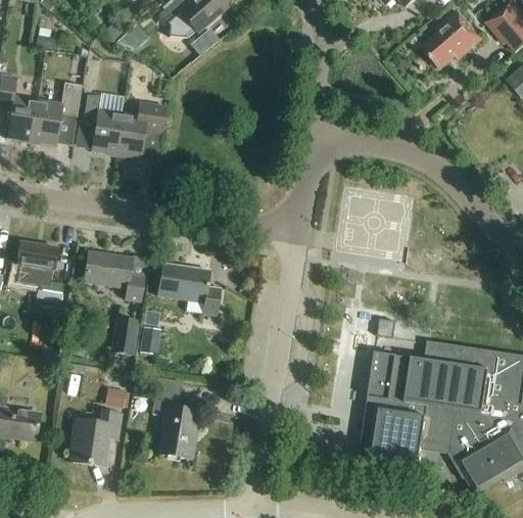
[(191,0),(190,1),(189,0),(173,0),(158,13),(167,24),(169,21),(168,35),(186,36),(194,29),(196,32),(229,3),(226,0),(191,0)]
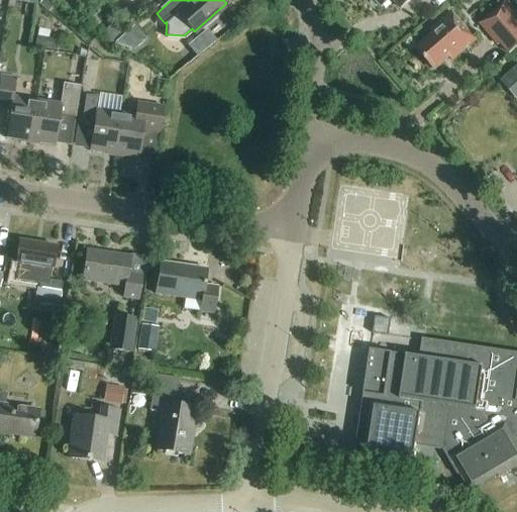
[(516,11),(507,0),(503,0),(479,20),(498,42),(500,40),(508,50),(516,42),(516,17),(513,13),(516,11)]
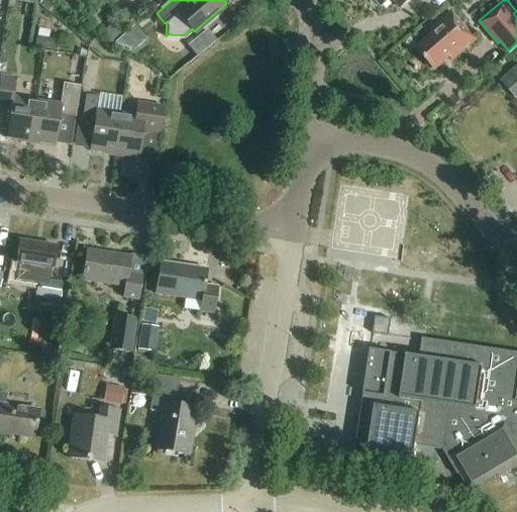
[(82,16),(87,21),(99,8),(95,4),(82,16)]
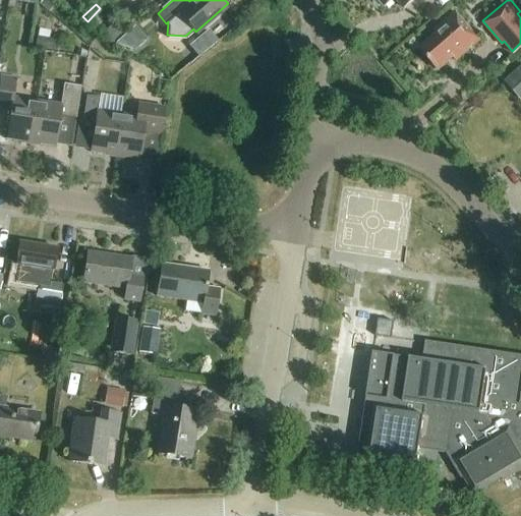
[(437,30),(418,46),(438,67),(452,55),(455,58),(478,38),(454,9),(433,26),(437,30)]
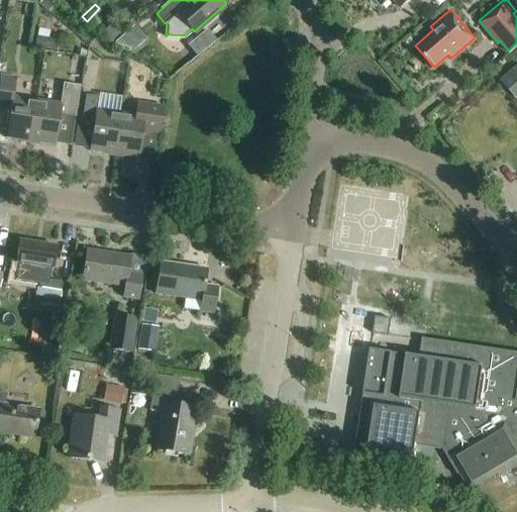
[(101,31),(111,40),(123,28),(114,19),(101,31)]
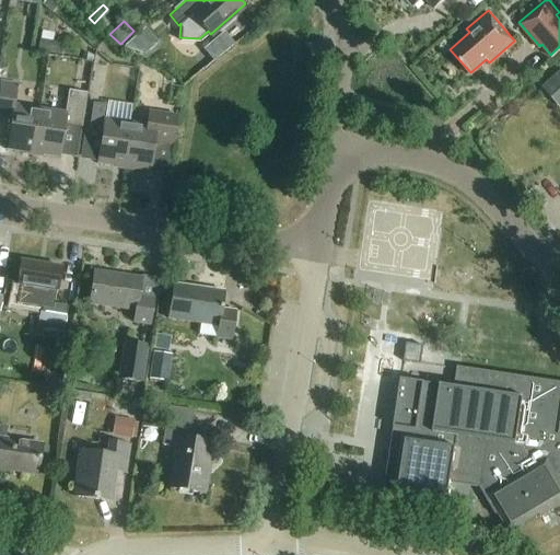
[(158,41),(146,26),(125,44),(144,53),(158,41)]
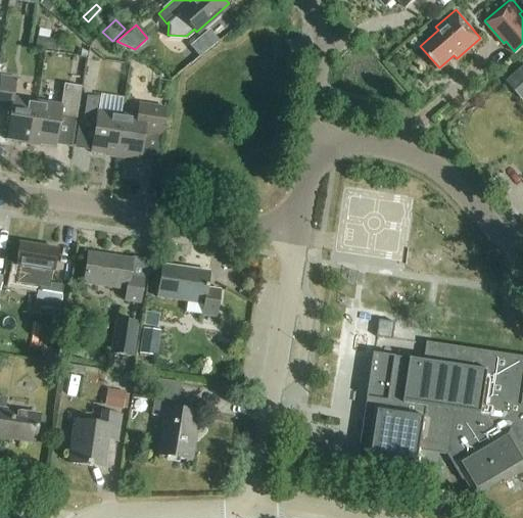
[(522,61),(504,78),(520,96),(522,93),(522,61)]
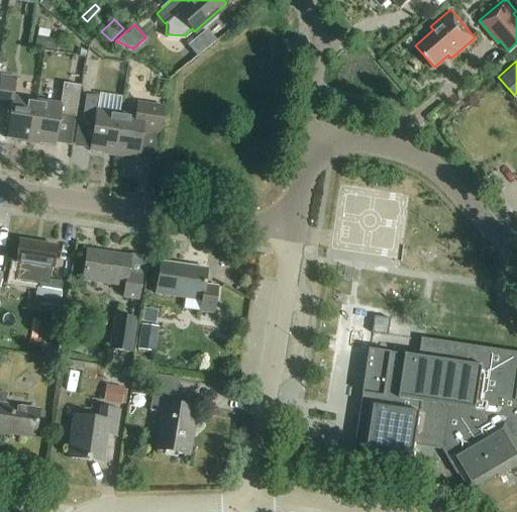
[(33,140),(39,99),(15,95),(17,75),(0,71),(0,106),(11,108),(6,135),(33,140)]
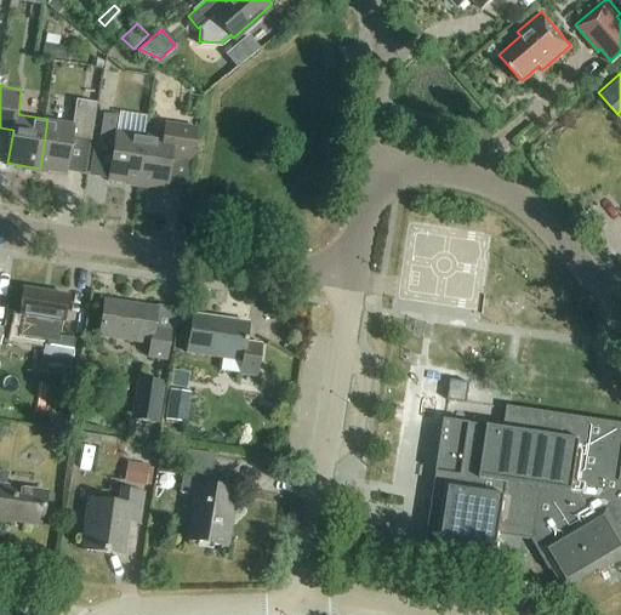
[(47,119),(40,169),(66,172),(72,135),(91,138),(97,101),(78,97),(74,123),(47,119)]
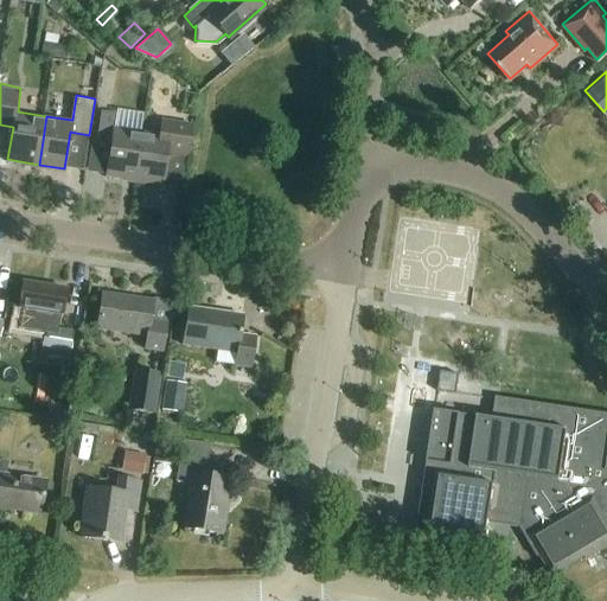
[(106,174),(138,178),(145,130),(113,126),(115,110),(100,108),(95,136),(110,139),(106,174)]
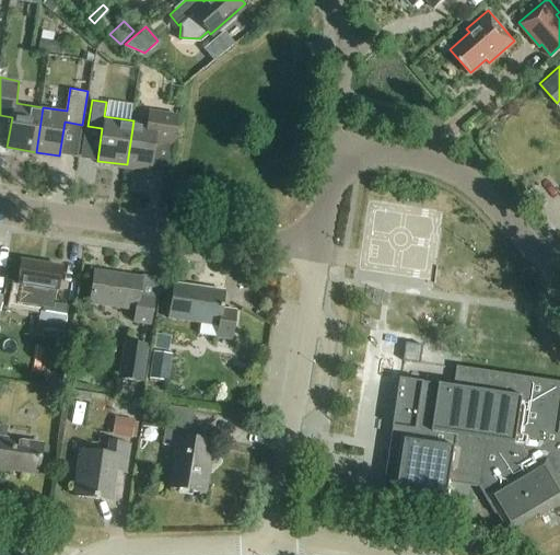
[(150,169),(151,163),(155,137),(174,140),(178,113),(148,108),(146,122),(133,120),(127,164),(150,169)]
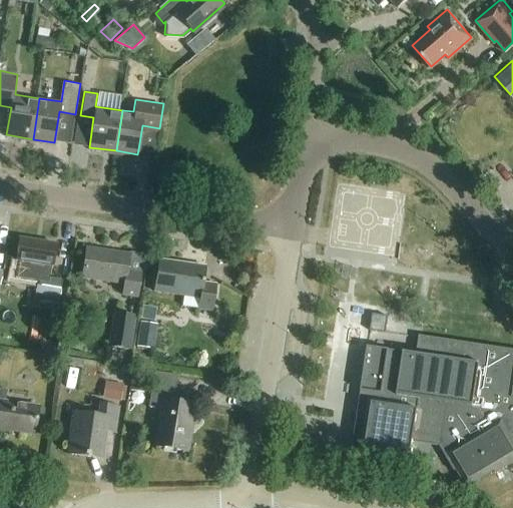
[(58,240),(18,234),(16,258),(13,276),(38,279),(39,275),(53,277),(55,264),(58,240)]
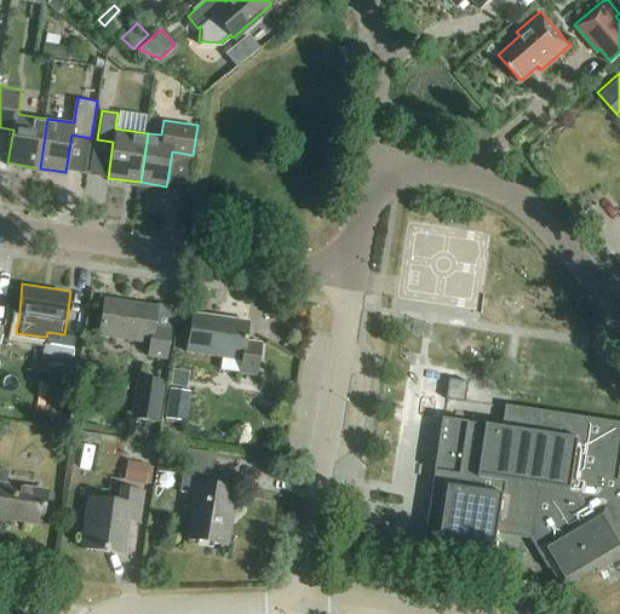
[(154,326),(158,307),(105,297),(99,331),(149,339),(148,355),(167,359),(172,328),(154,326)]
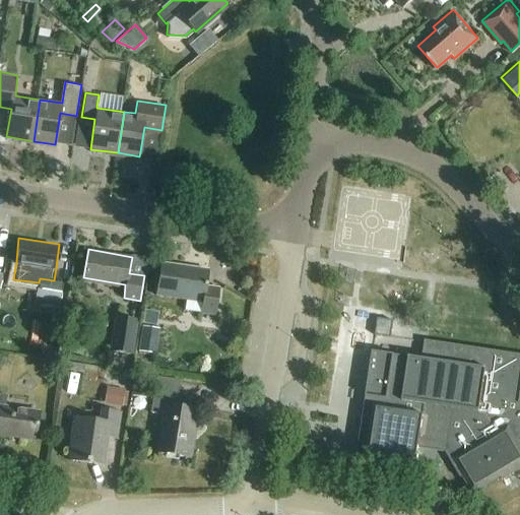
[(219,286),(206,284),(208,268),(161,261),(157,294),(187,298),(185,308),(202,311),(215,313),(219,286)]
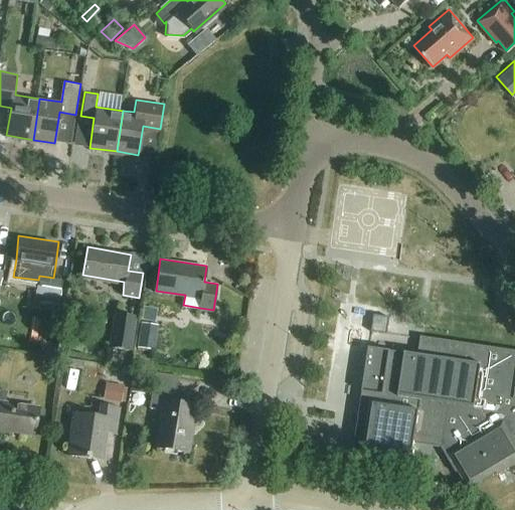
[(39,276),(38,280),(35,301),(59,304),(63,279),(53,278),(39,276)]
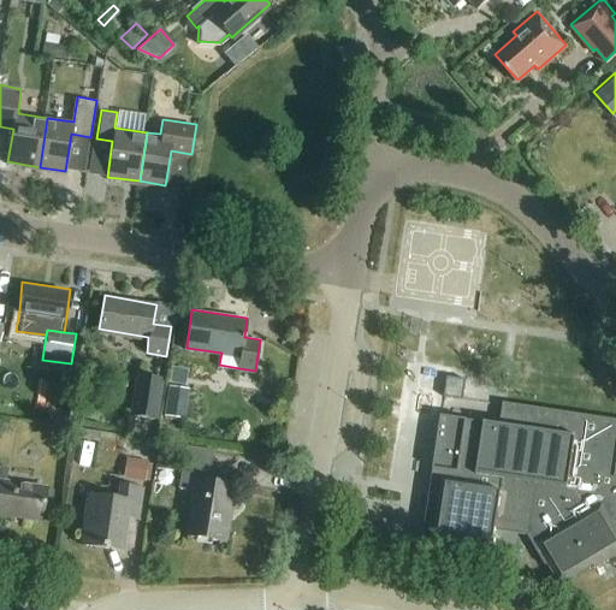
[(185,363),(171,361),(169,378),(183,380),(185,363)]
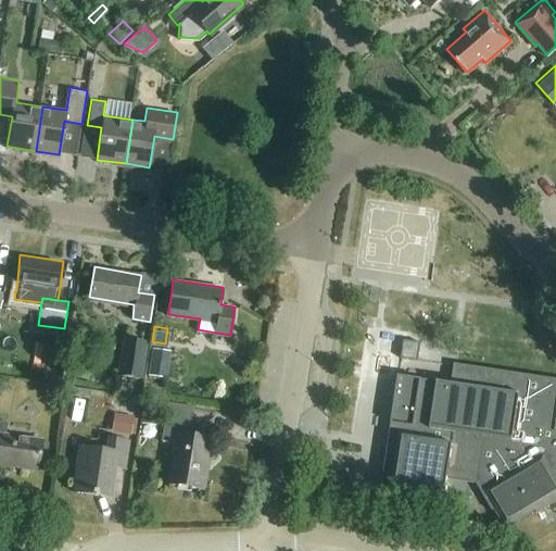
[(140,377),(146,340),(126,337),(121,374),(140,377)]
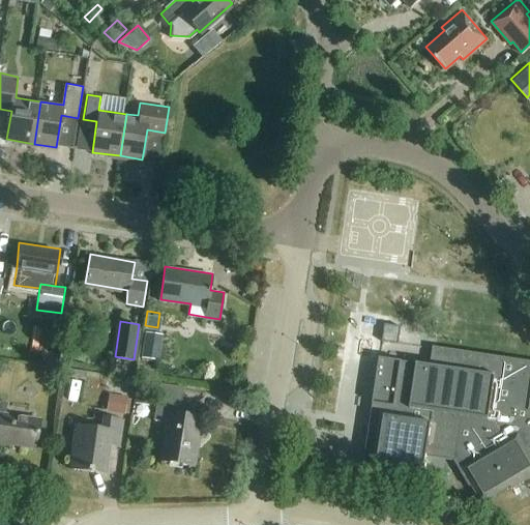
[(400,323),(384,321),(382,338),(398,341),(400,323)]
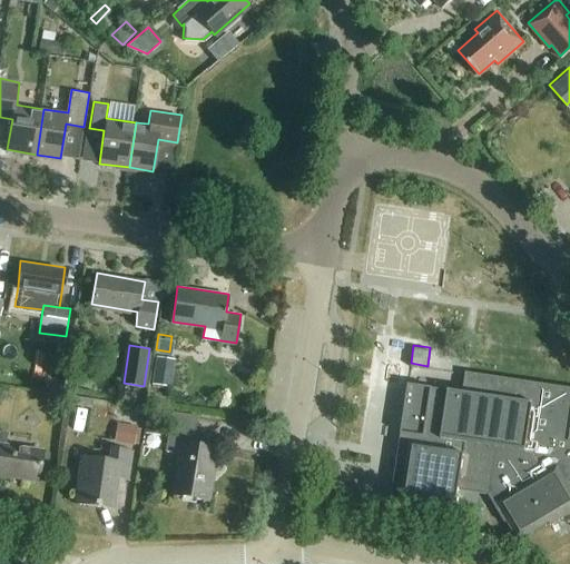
[(170,384),(174,357),(153,354),(149,376),(153,377),(151,381),(170,384)]
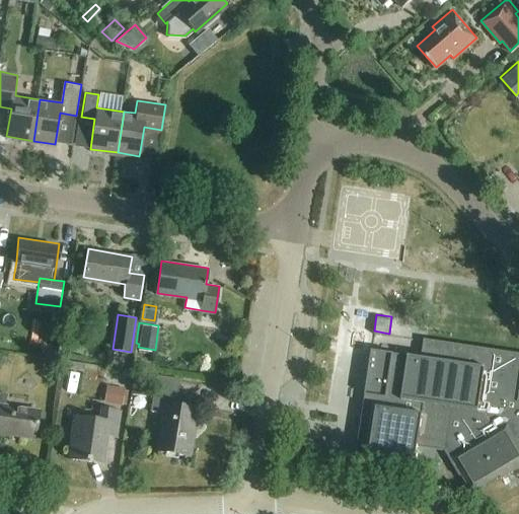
[(413,354),(413,355),(373,348),(356,457),(415,466),(419,445),(446,449),(450,456),(459,471),(461,470),(472,489),(502,471),(503,474),(518,464),(518,441),(518,442),(516,439),(518,437),(518,352),(424,337),(422,355),(413,354)]
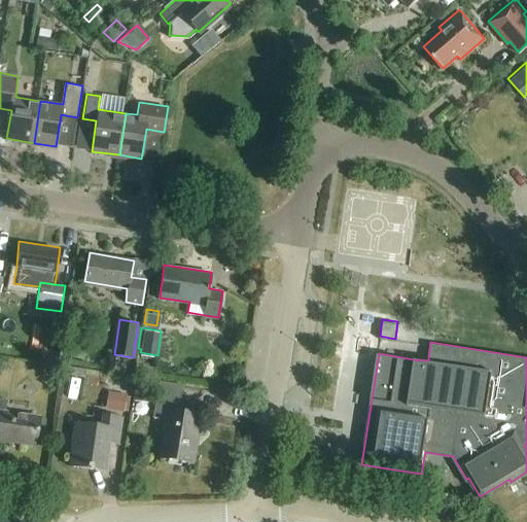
[(200,414),(179,411),(183,384),(160,380),(153,416),(166,418),(160,456),(191,461),(192,458),(194,458),(195,448),(194,448),(200,414)]
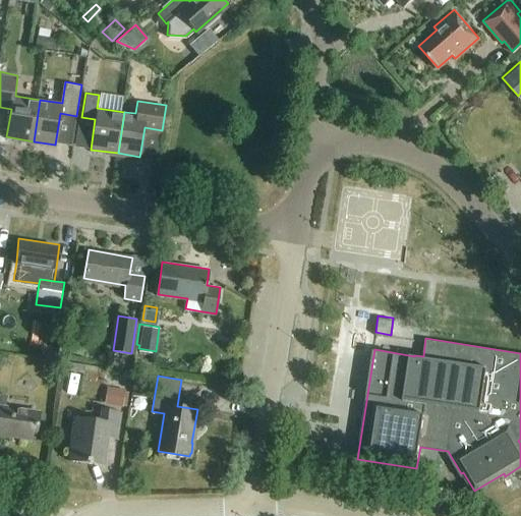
[(108,385),(106,402),(123,404),(125,388),(108,385)]
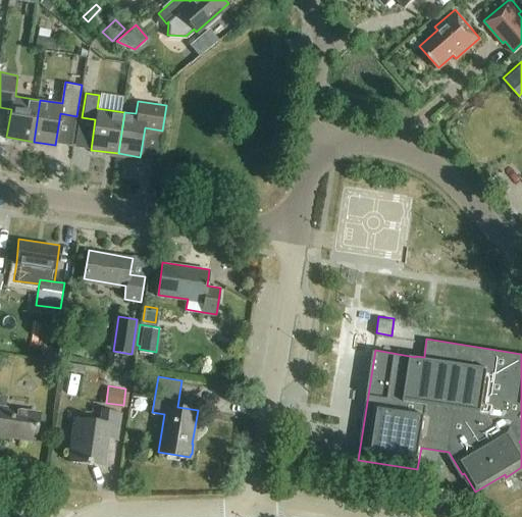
[(7,394),(0,393),(0,433),(36,440),(40,411),(6,406),(7,394)]
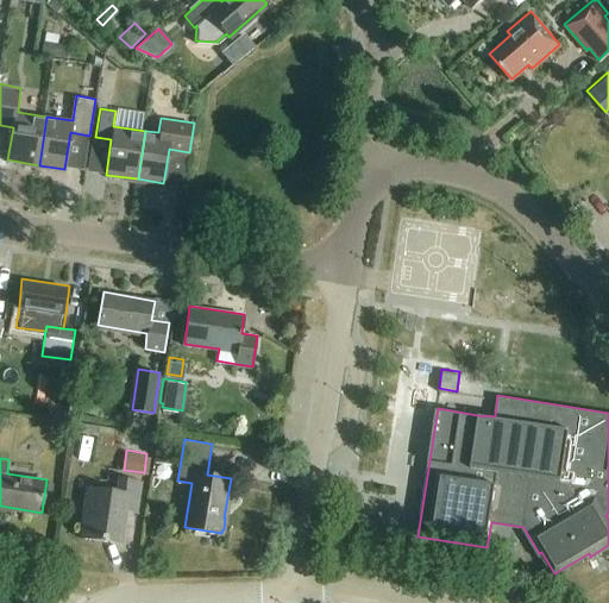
[(137,510),(142,481),(120,477),(118,491),(88,487),(81,535),(118,541),(124,508),(137,510)]
